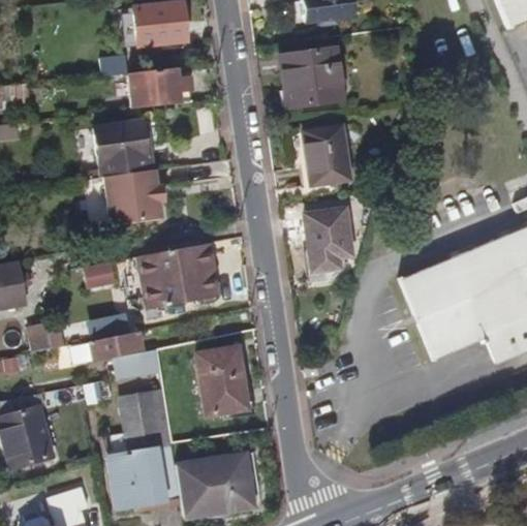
[(308,19),(305,0),(295,0),(298,20),(308,19)]
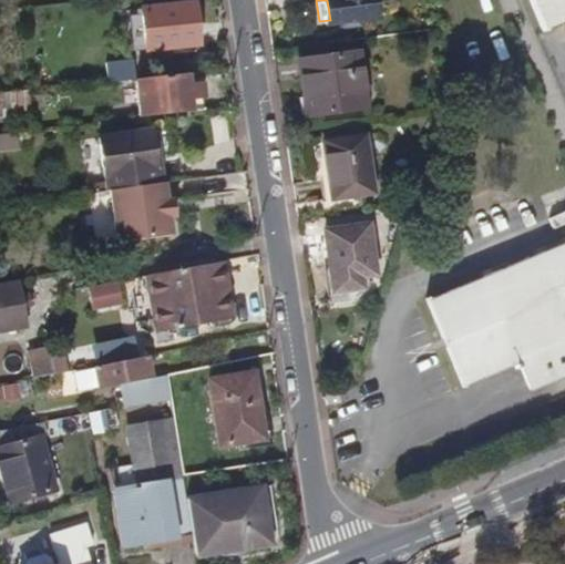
[(381,12),(379,0),(327,0),(330,20),(381,12)]
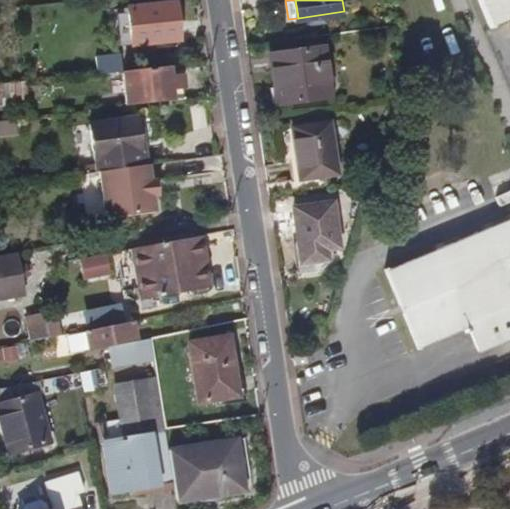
[(483,0),(493,24),(509,17),(509,0),(483,0)]
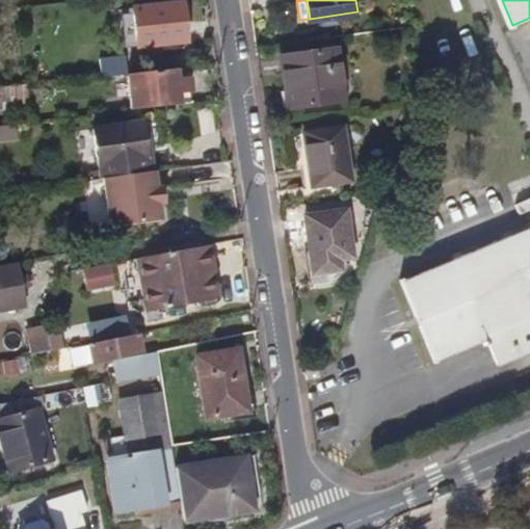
[(188,41),(184,2),(136,7),(140,46),(188,41)]
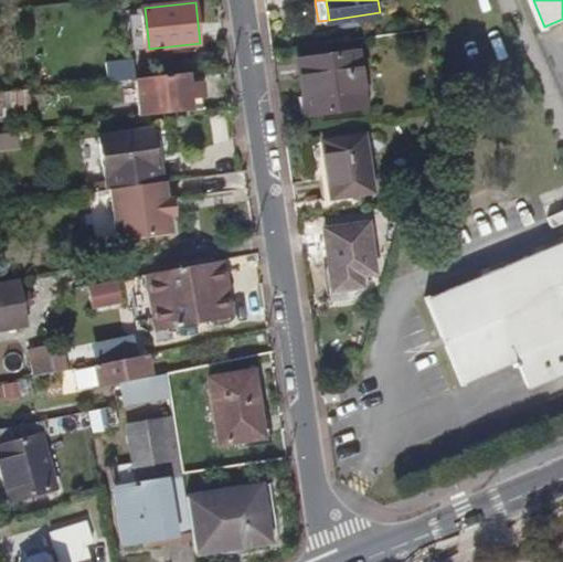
[(365,104),(358,50),(301,59),(309,113),(365,104)]
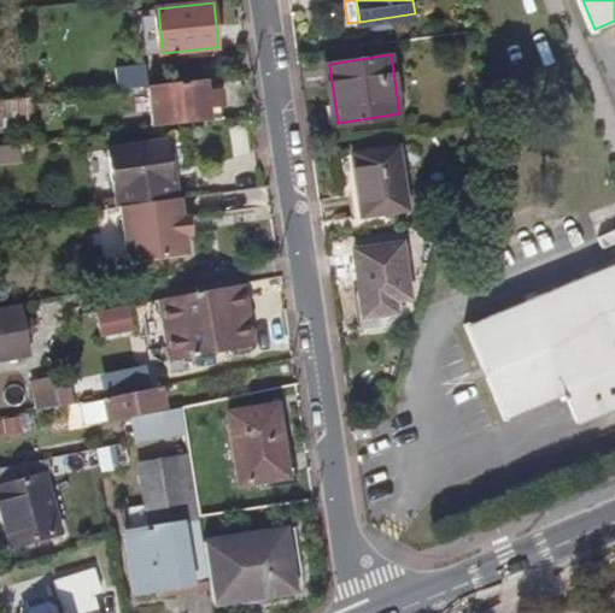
[(227,119),(224,89),(206,92),(205,80),(150,86),(153,127),(227,119)]
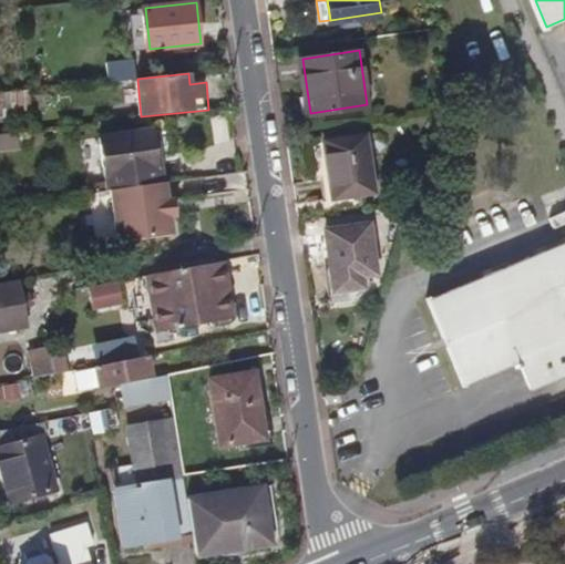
[(0,116),(28,114),(24,91),(0,93),(0,116)]
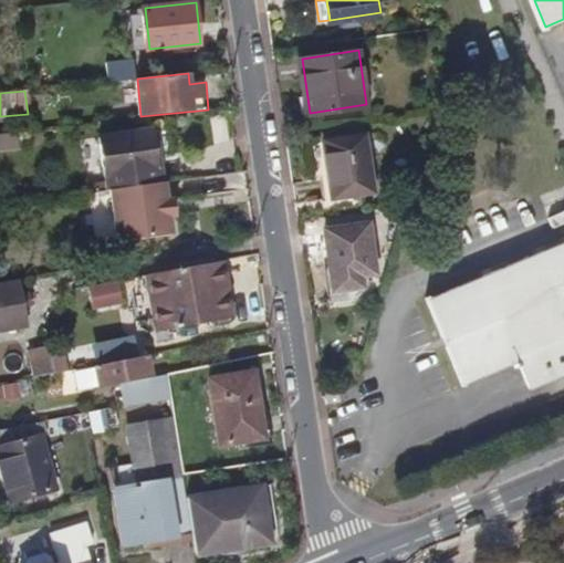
[(163,181),(160,162),(155,162),(152,128),(102,134),(107,188),(163,181)]
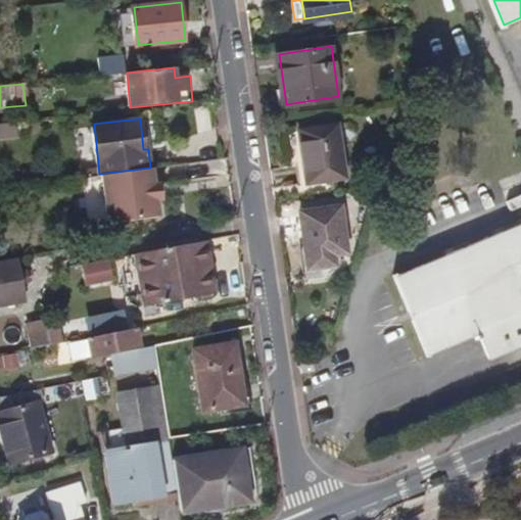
[(15,122),(0,123),(0,137),(16,136),(15,122)]
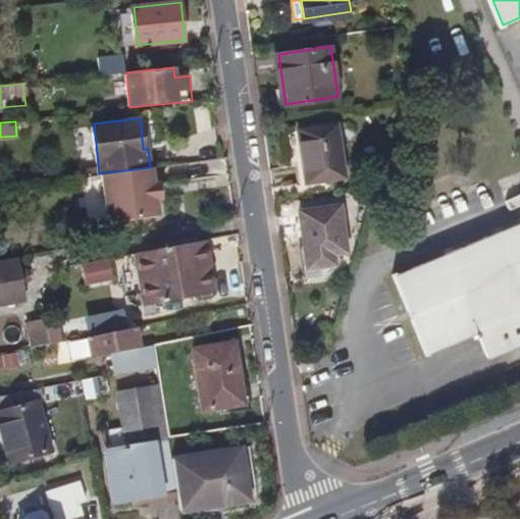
[(347,175),(339,122),(292,130),(299,183),(347,175)]
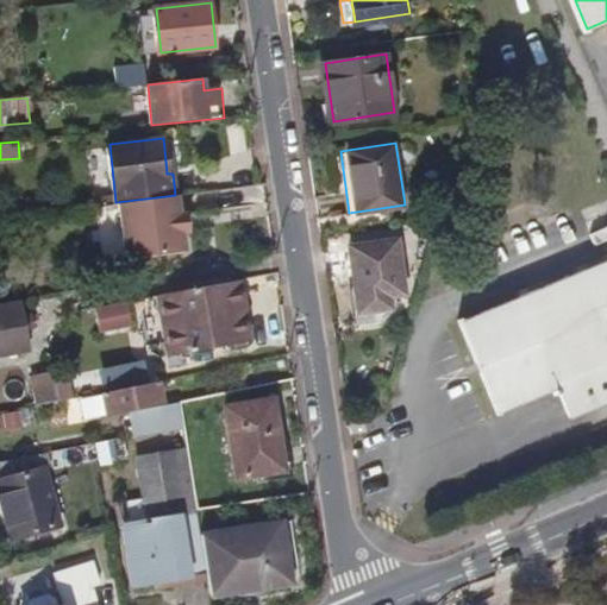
[(217,263),(207,205),(156,213),(166,272),(217,263)]
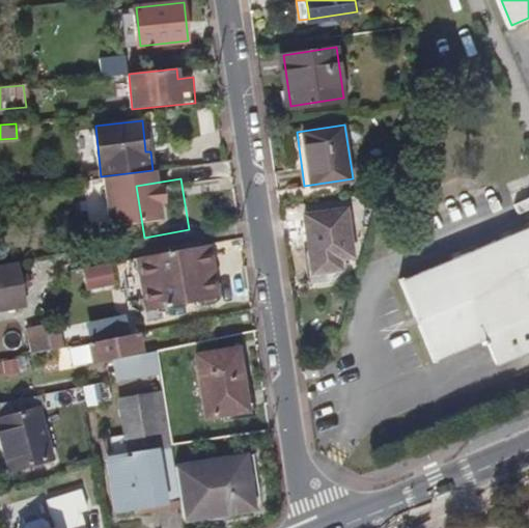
[(98,211),(94,195),(66,200),(70,215),(98,211)]
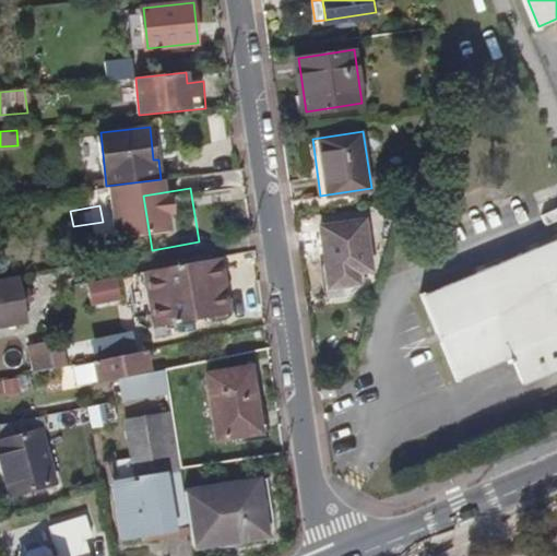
[(374,273),(365,220),(323,226),(334,291),(363,285),(360,275),(374,273)]
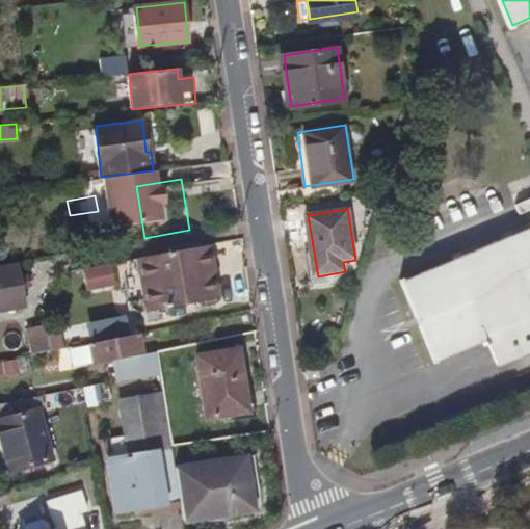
[(529,228),(403,280),(434,358),(489,335),(500,362),(529,349),(529,228)]
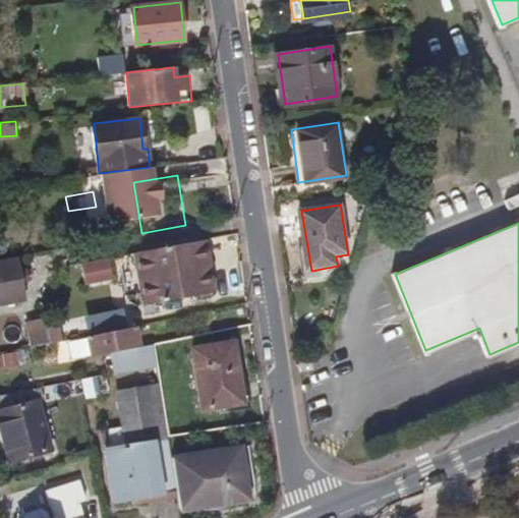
[(228,289),(223,263),(225,261),(220,236),(147,250),(156,303),(228,289)]
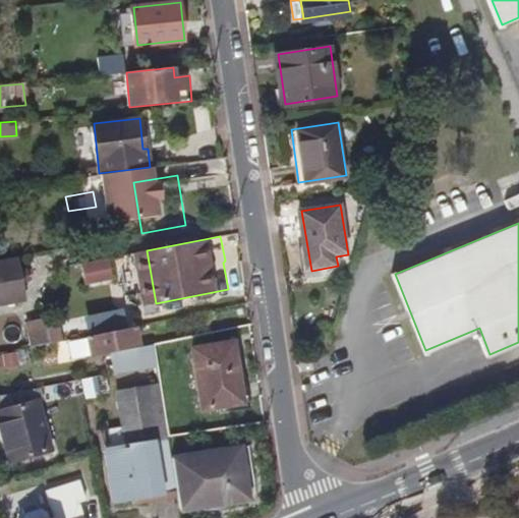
[(84,286),(114,281),(110,259),(80,264),(84,286)]
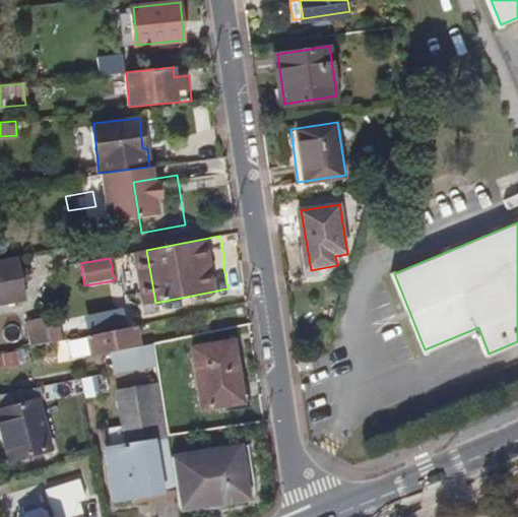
[(0,300),(25,296),(22,280),(28,279),(26,267),(20,268),(19,262),(0,264),(0,300)]
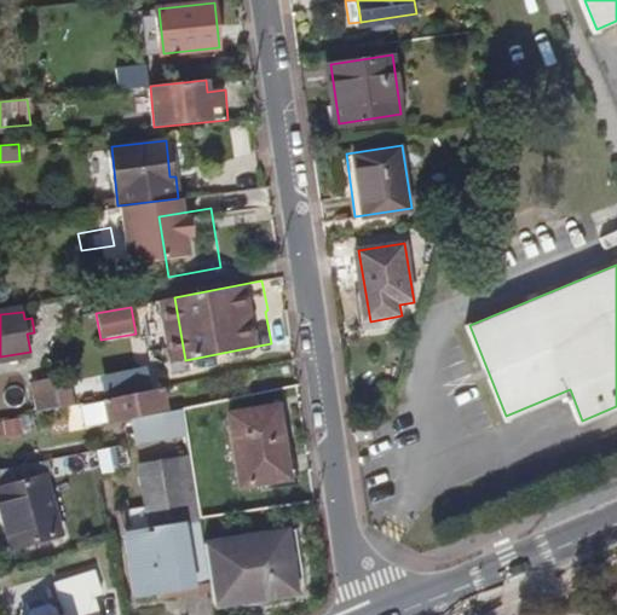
[(70,405),(64,373),(39,379),(46,410),(70,405)]
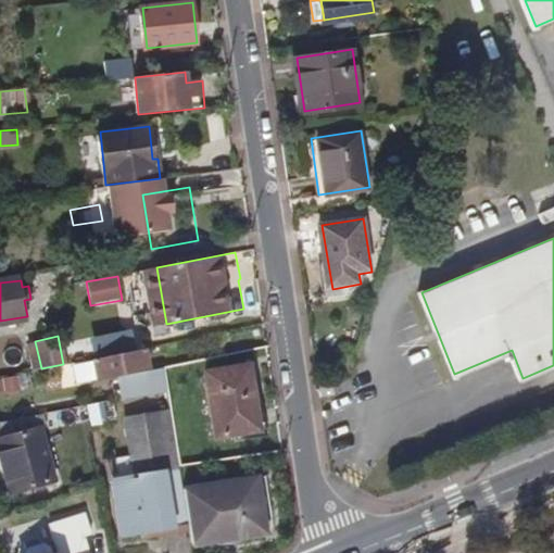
[(155,367),(150,346),(112,353),(116,375),(118,375),(155,367)]
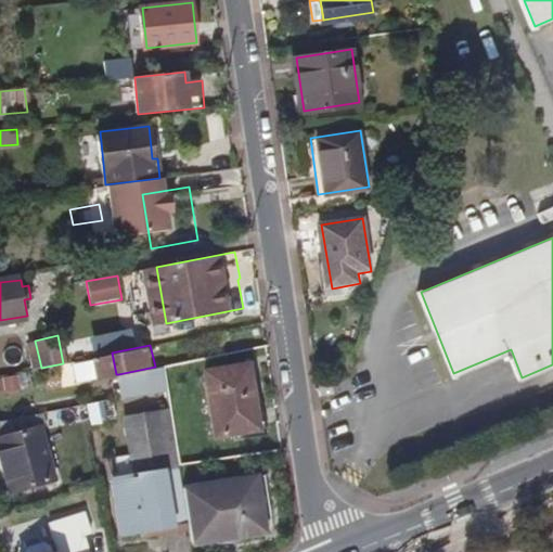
[(265,418),(258,362),(213,369),(220,423),(265,418)]
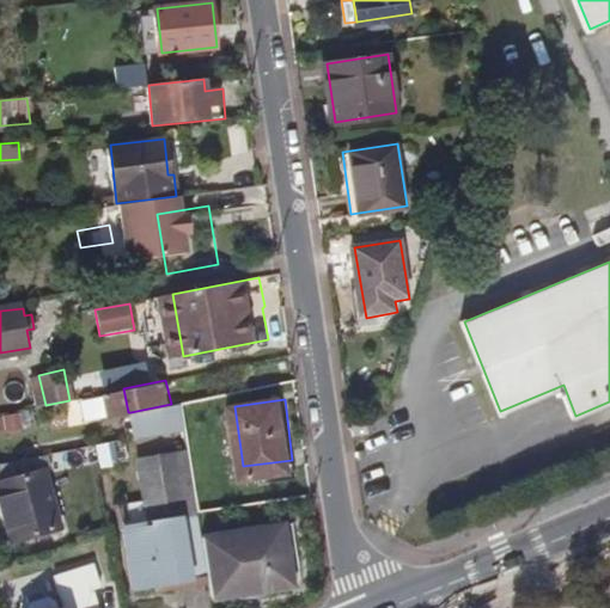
[(185,431),(181,403),(171,404),(130,412),(136,440),(185,431)]
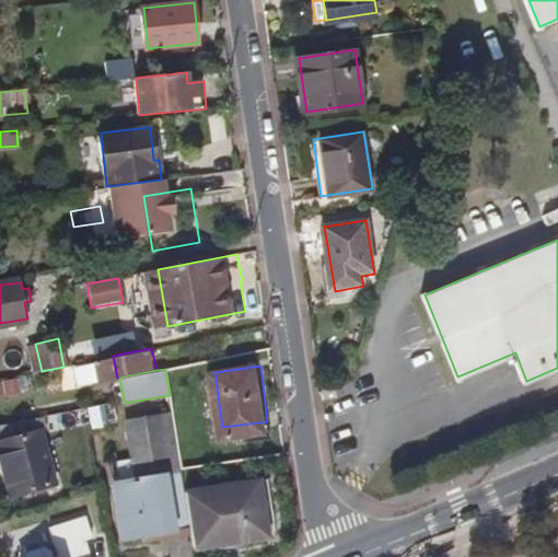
[(38,419),(90,409),(89,399),(19,413),(21,422),(38,419)]
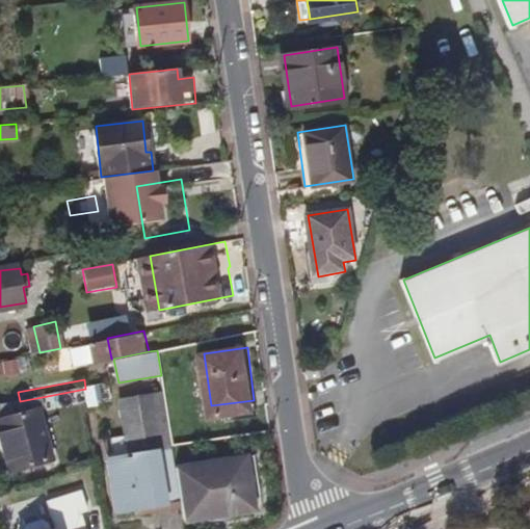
[(113,400),(110,384),(85,389),(87,404),(113,400)]
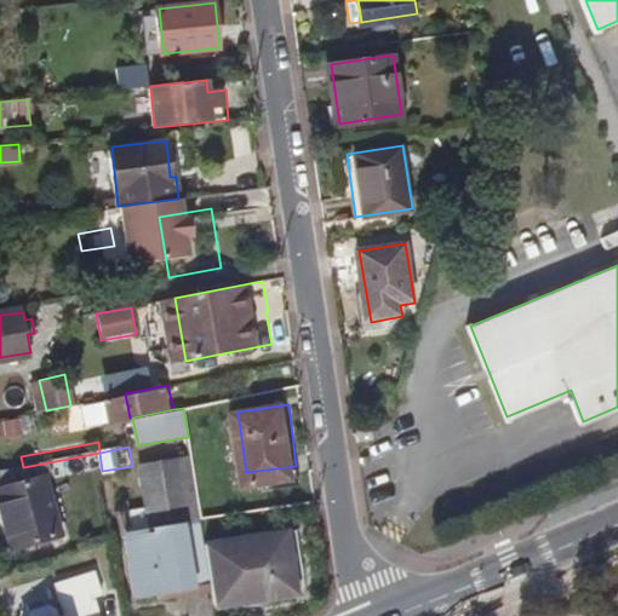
[(201,516),(192,455),(154,461),(165,530),(133,535),(144,600),(213,589),(205,535),(201,516)]
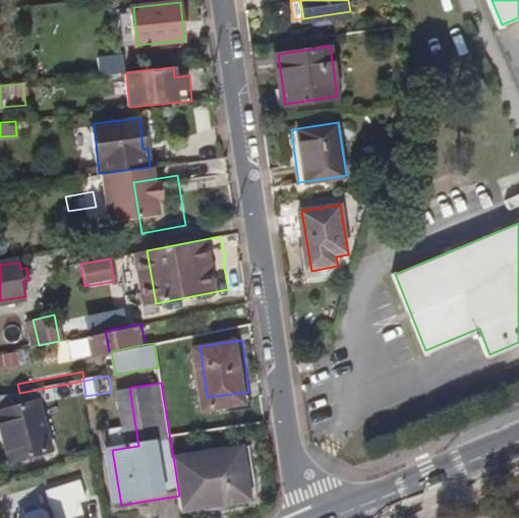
[(49,453),(36,390),(19,393),(0,397),(0,400),(2,411),(0,411),(0,429),(7,462),(49,453)]
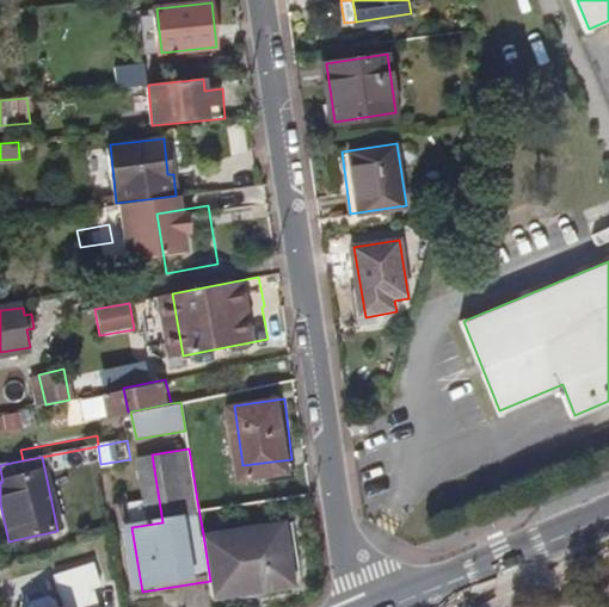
[(294,575),(284,513),(202,527),(210,581),(211,589),(294,575)]
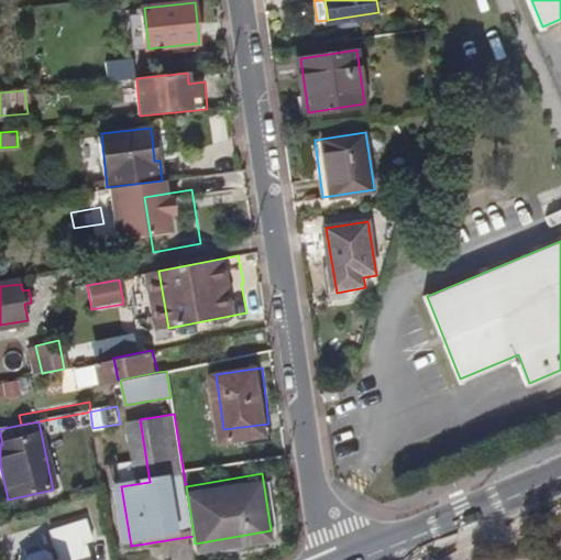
[(92,559),(84,540),(94,536),(85,515),(50,530),(62,559),(59,559),(47,559),(47,558),(40,553),(24,559),(23,559),(92,559)]
